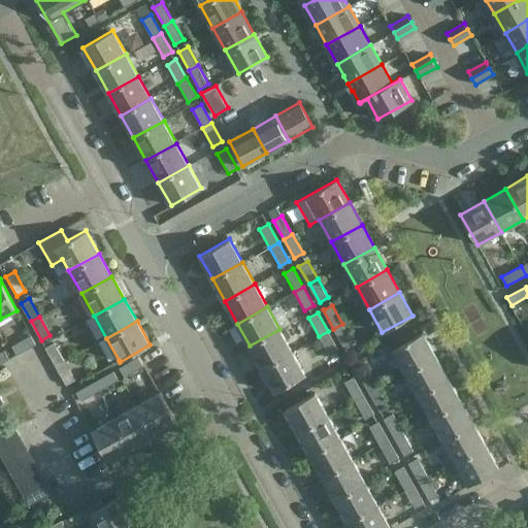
[(353,342),(342,324),(333,329),(343,348),(353,342)]
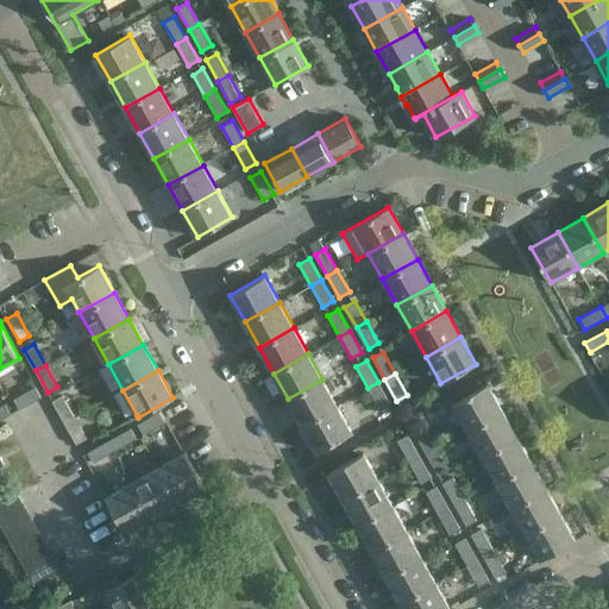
[(338,406),(322,380),(288,399),(302,425),(338,406)]
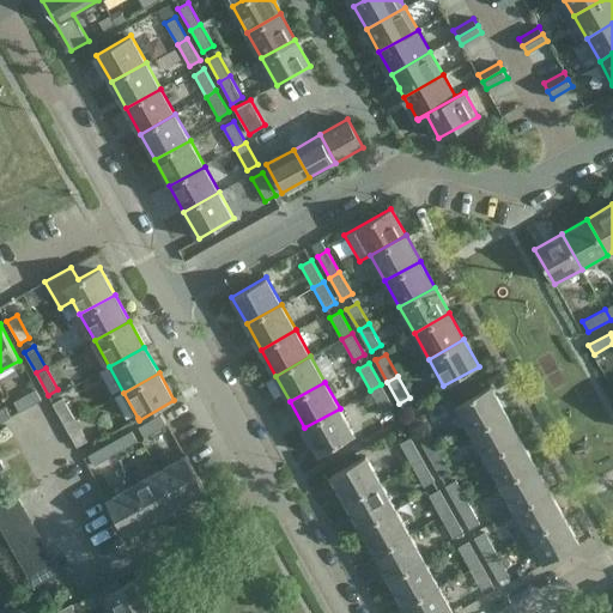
[(383,412),(393,406),(381,384),(370,390),(383,412)]
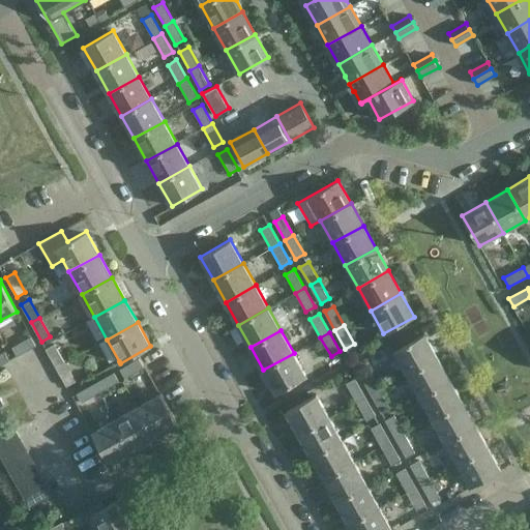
[(437,357),(423,333),(393,351),(406,374),(437,357)]
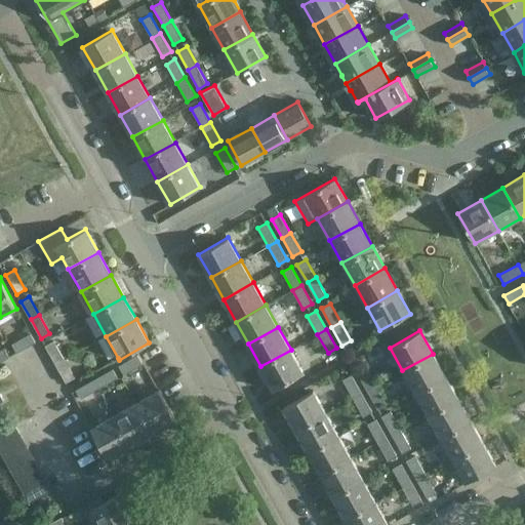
[(36,342),(31,333),(11,344),(16,353),(36,342)]
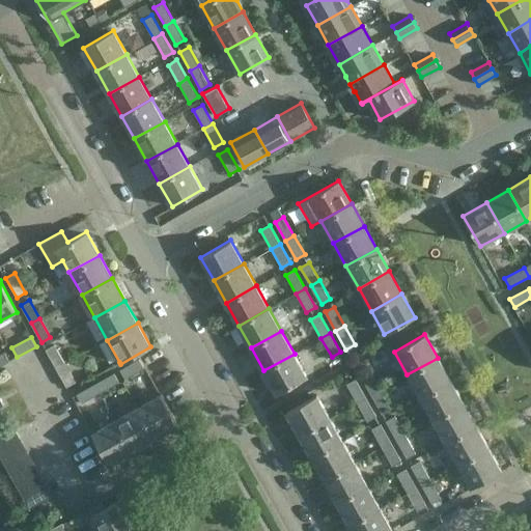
[(56,368),(65,364),(54,344),(46,350),(56,368)]
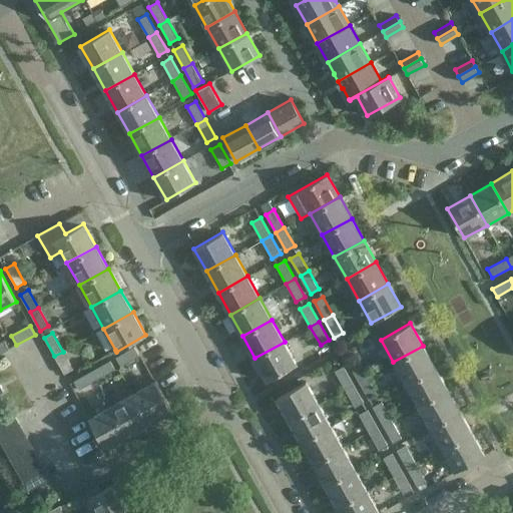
[(4,340),(0,342),(0,354),(9,349),(4,340)]
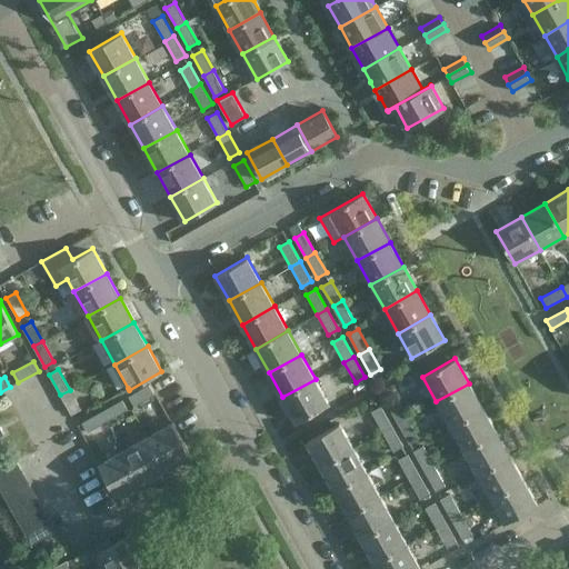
[(329,403),(316,379),(282,397),(297,422),(329,403)]
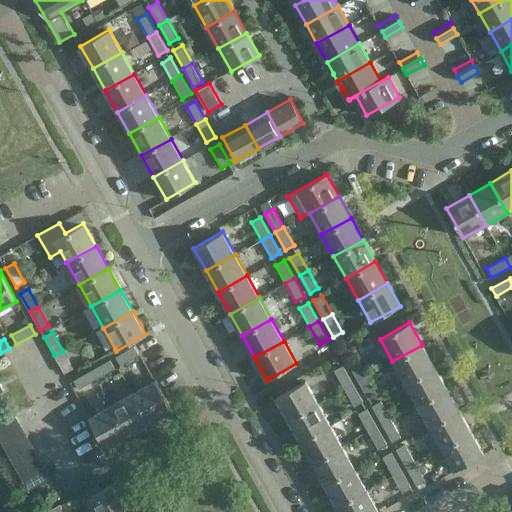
[(434,366),(422,345),(392,361),(404,383),(434,366)]
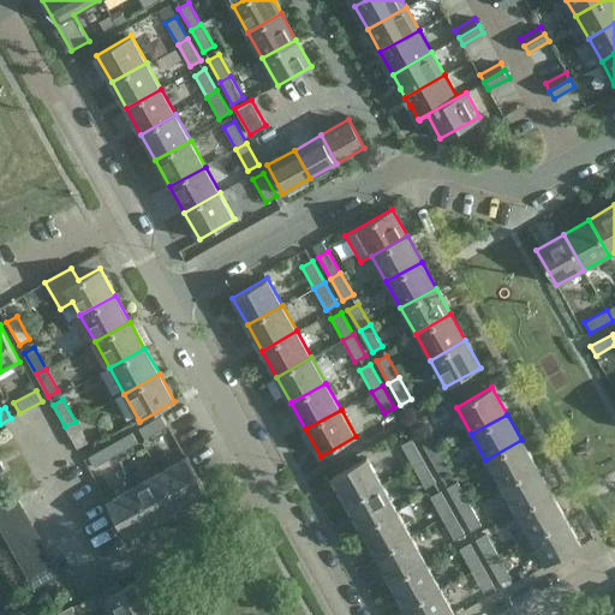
[(167,427),(161,416),(138,428),(145,439),(167,427)]
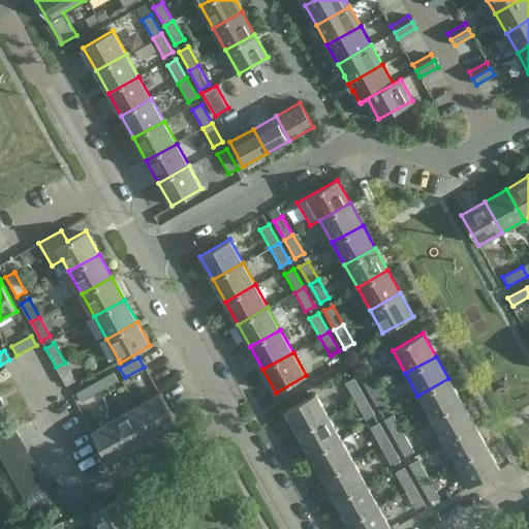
[(56,367),(66,385),(75,380),(65,363),(56,367)]
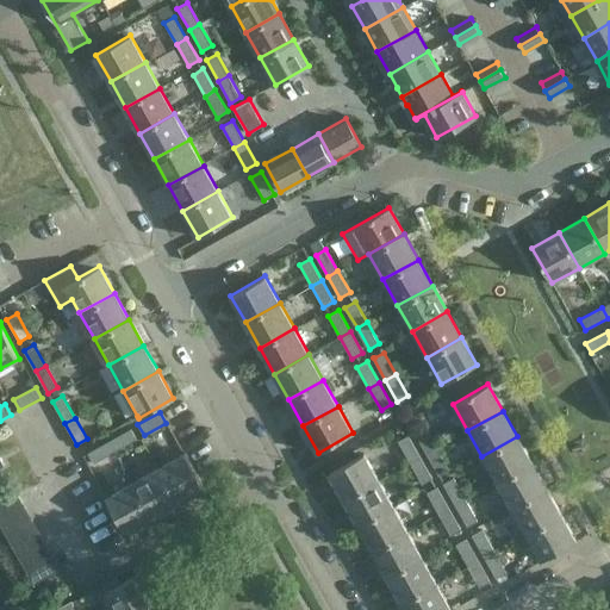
[(424,427),(415,431),(427,454),(436,448),(424,427)]
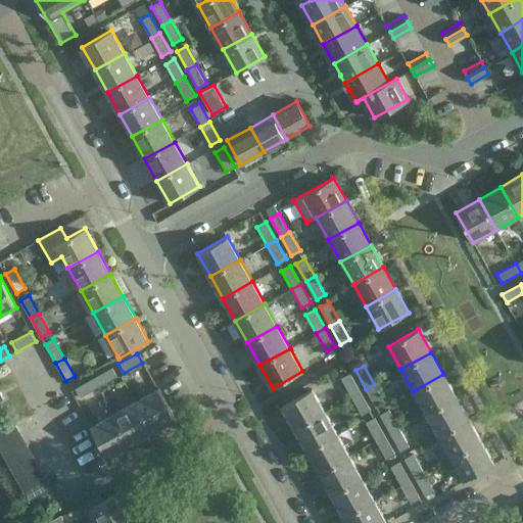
[(94,378),(99,386),(117,376),(112,367),(94,378)]
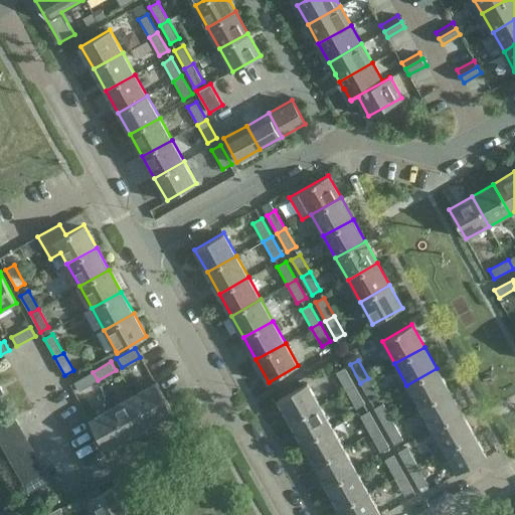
[(355,386),(345,368),(336,372),(346,390),(355,386)]
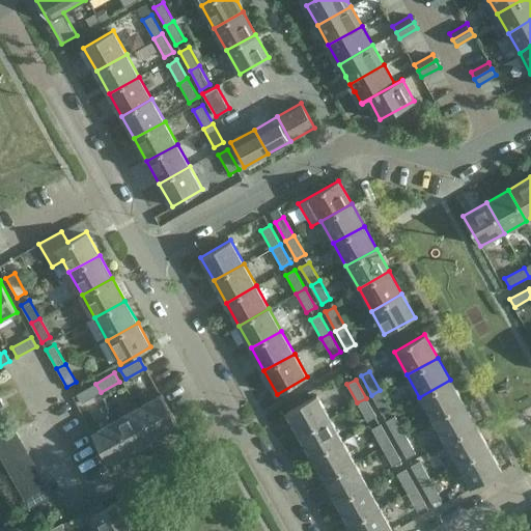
[(463,402),(450,380),(419,397),(432,420),(463,402)]
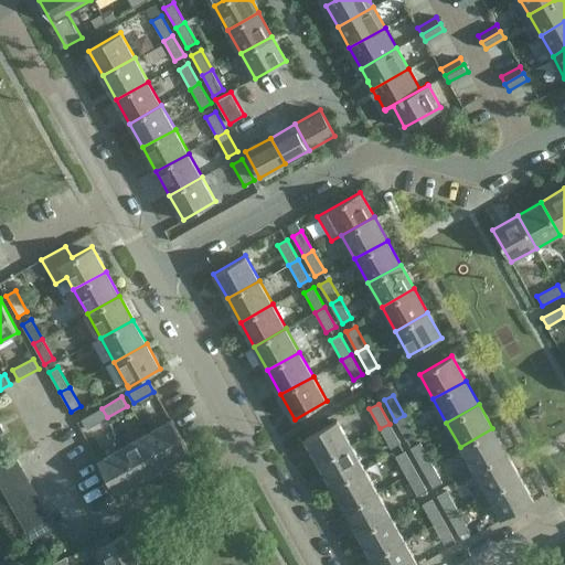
[(87,429),(107,417),(102,408),(82,419),(87,429)]
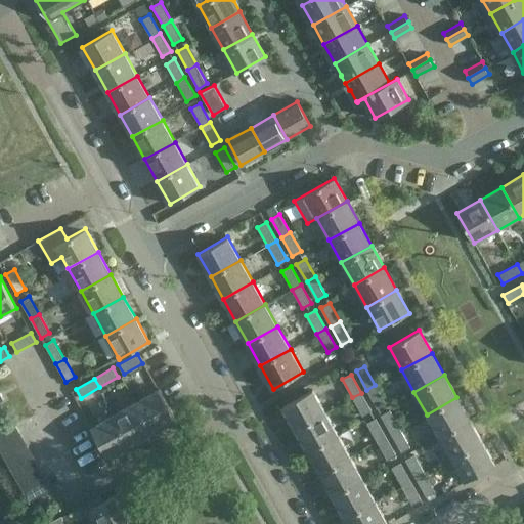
[(386,403),(375,385),(366,390),(377,408),(386,403)]
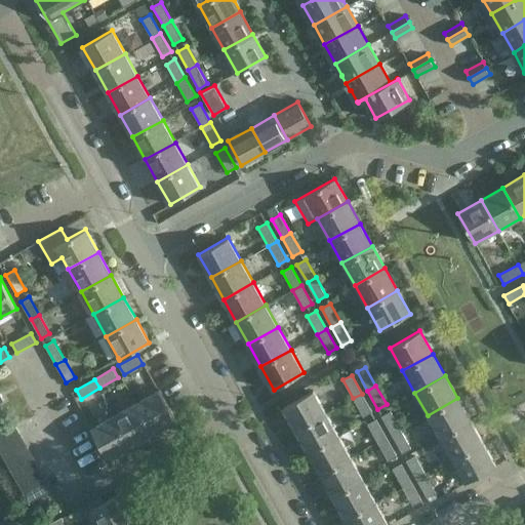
[(176,419),(159,390),(136,403),(153,433),(176,419)]
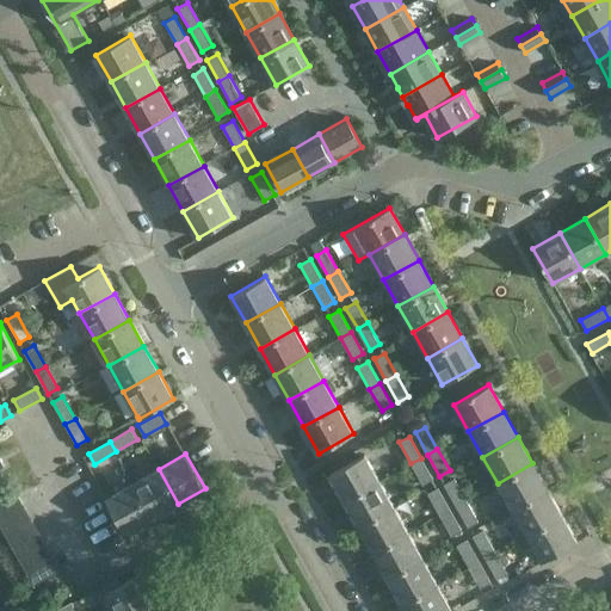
[(365,454),(331,474),(345,500),(380,481),(365,454)]
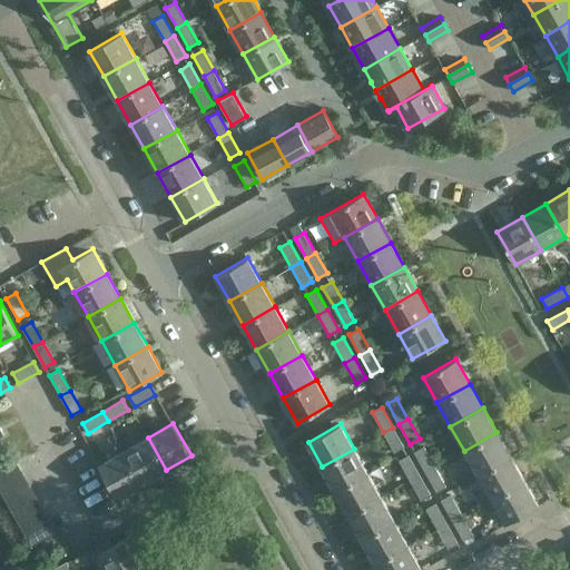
[(394,453),(404,448),(393,428),(383,432),(394,453)]
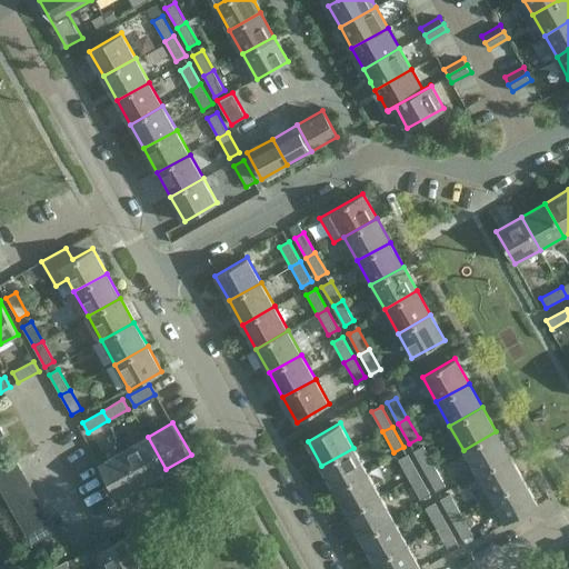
[(509,456),(496,431),(463,450),(477,473),(509,456)]
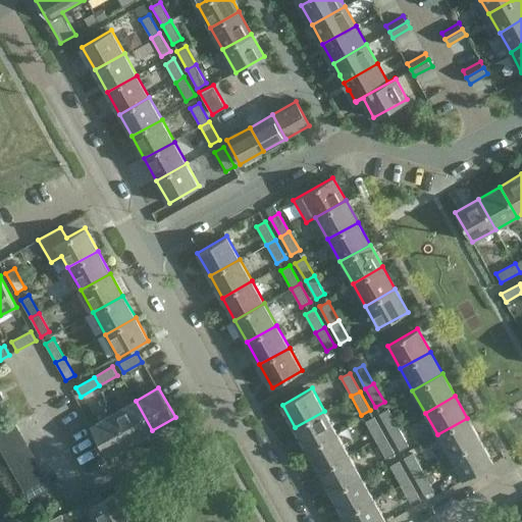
[(129,442),(152,430),(136,401),(113,413),(129,442)]
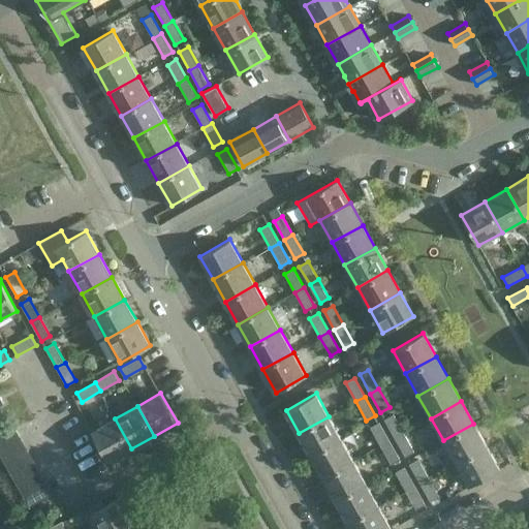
[(394,414),(384,419),(395,438),(404,433),(394,414)]
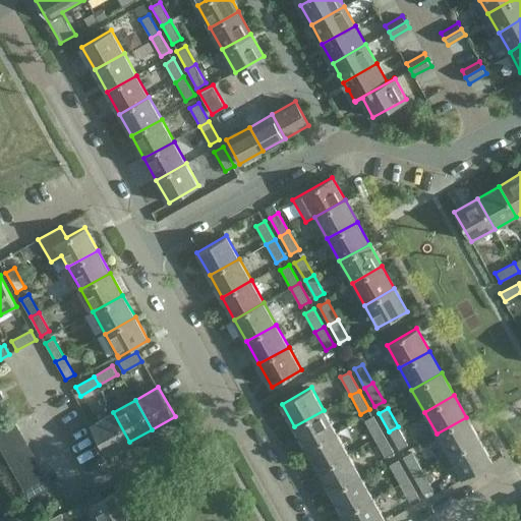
[(336,431),(324,410),(294,426),(306,449),(336,431)]
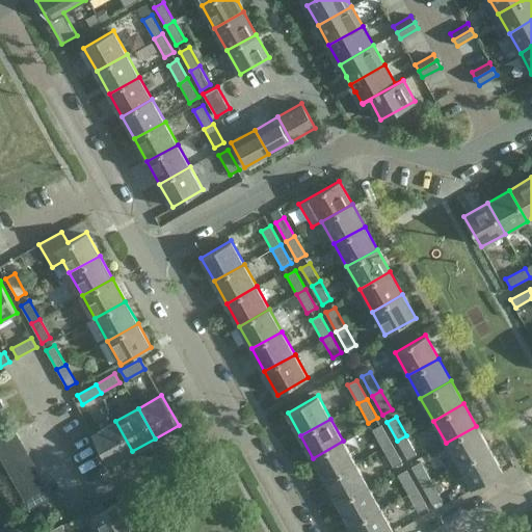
[(109,463),(132,451),(115,421),(92,433),(109,463)]
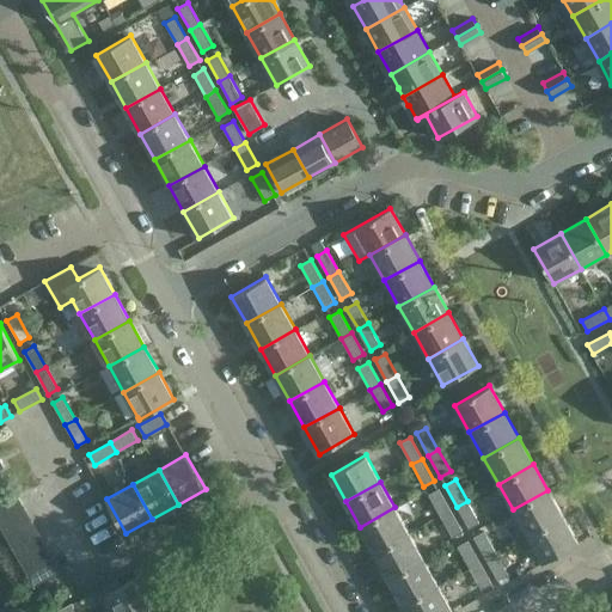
[(451,510),(439,489),(429,495),(440,515),(451,510)]
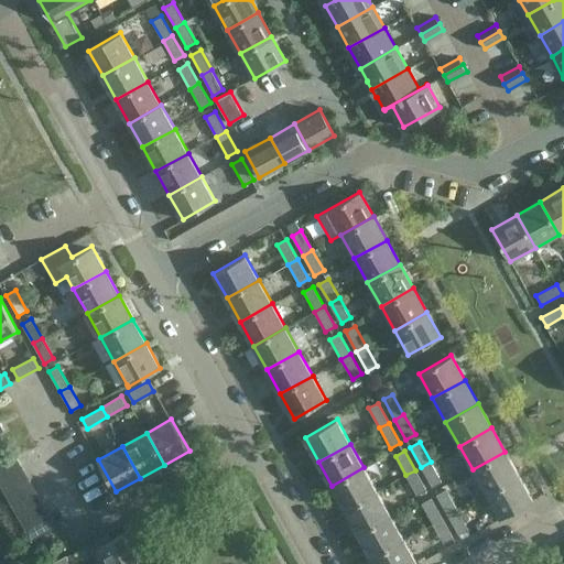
[(486,494),(519,476),(505,452),(473,469),(486,494)]
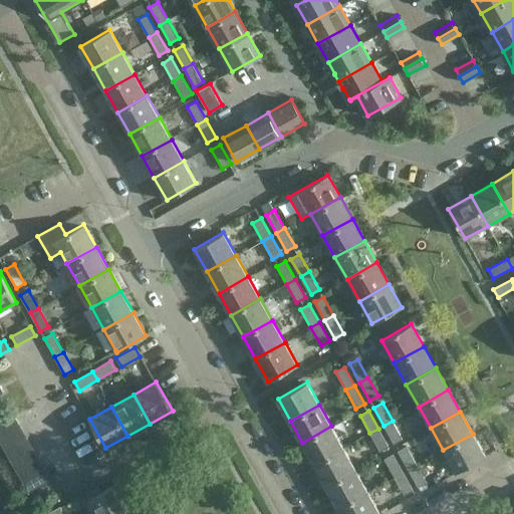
[(0,424),(0,438),(21,427),(15,417),(0,424)]
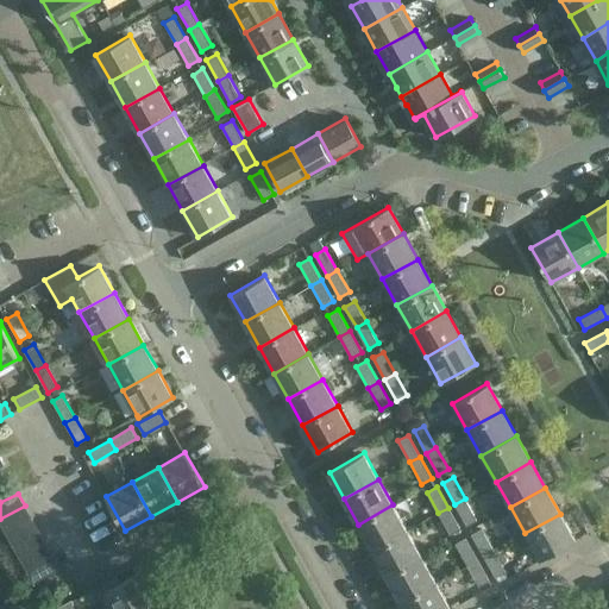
[(465,498),(454,504),(466,526),(477,520),(465,498)]
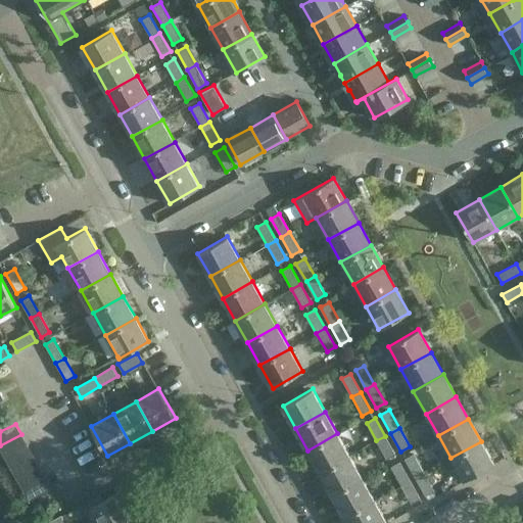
[(350,456),(337,433),(307,450),(320,473),(350,456)]
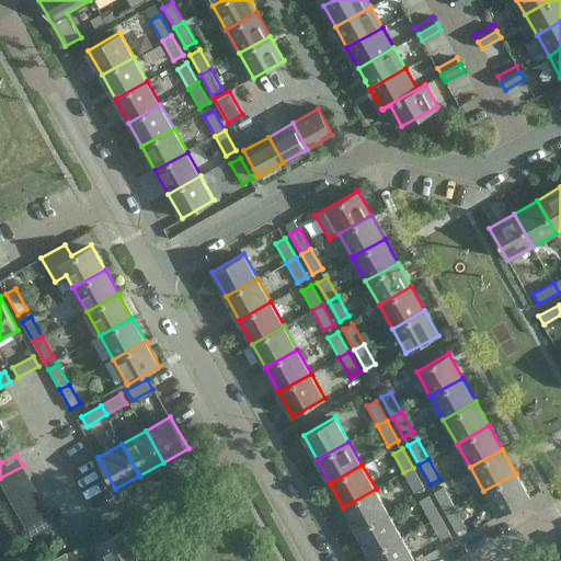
[(30,478),(23,466),(0,478),(0,481),(6,491),(30,478)]
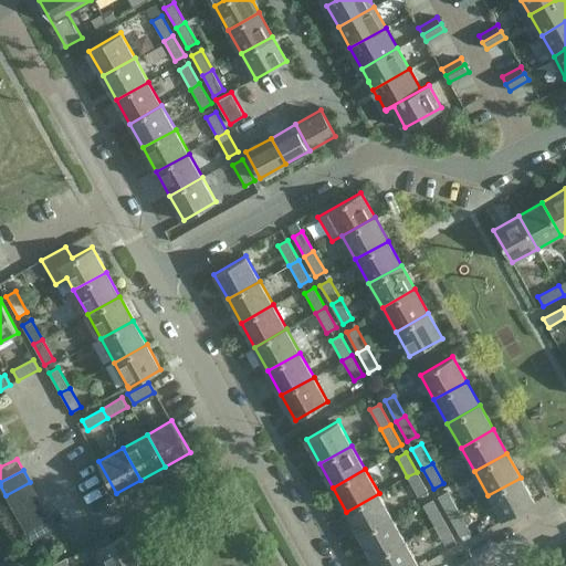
[(428,491),(417,472),(407,477),(418,496),(428,491)]
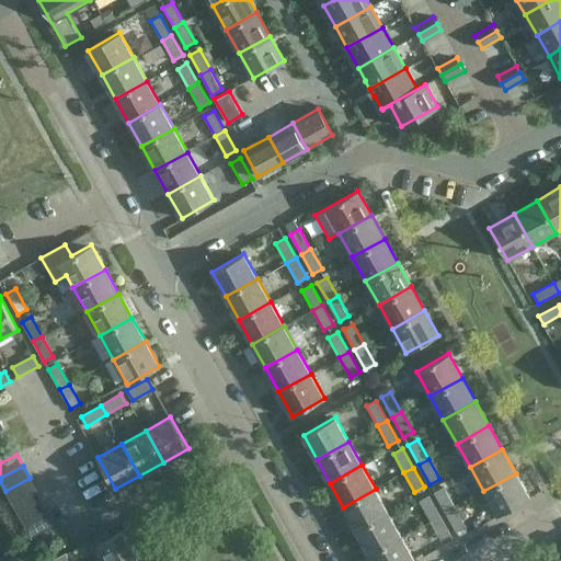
[(483,491),(497,516),(529,497),(516,473),(483,491)]
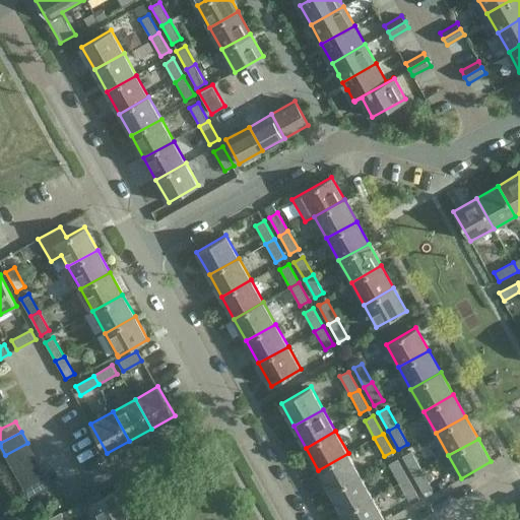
[(5,455),(10,466),(34,453),(27,443),(5,455)]
